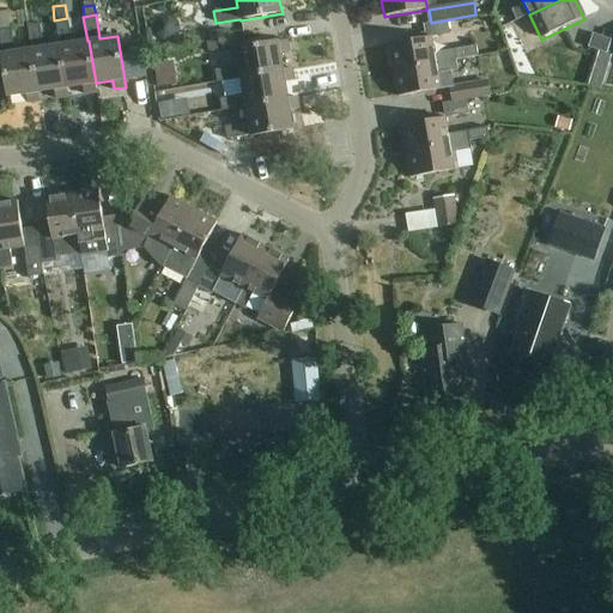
[(181,31),(181,25),(178,25),(178,23),(171,17),(161,18),(155,25),(157,36),(164,42),(175,41),(180,34),(180,31),(181,31)]
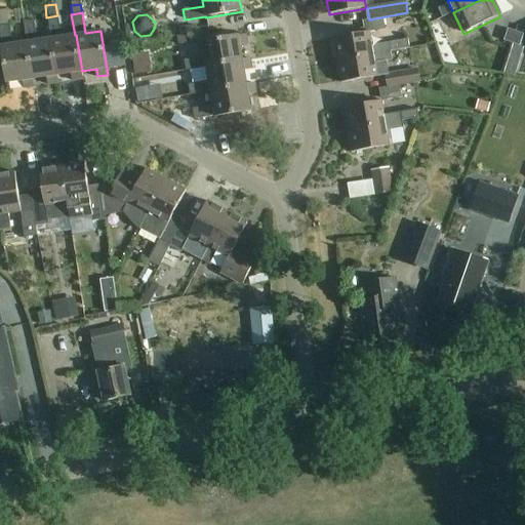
[(76,35),(75,35),(61,37),(57,15),(46,17),(50,38),(52,38),(57,75),(72,73),(74,80),(83,78),(82,71),(76,35)]
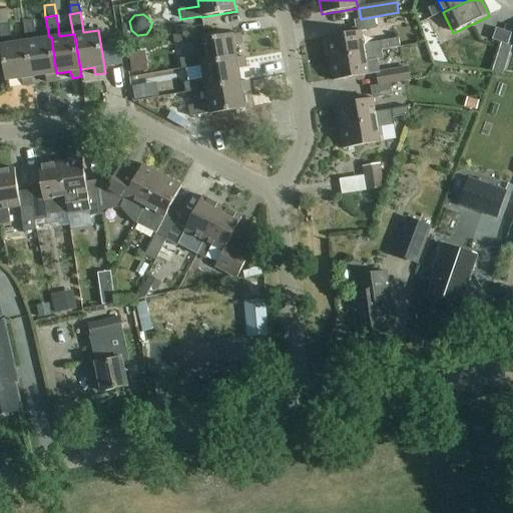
[(441,17),(431,23),(439,40),(450,35),(441,17)]
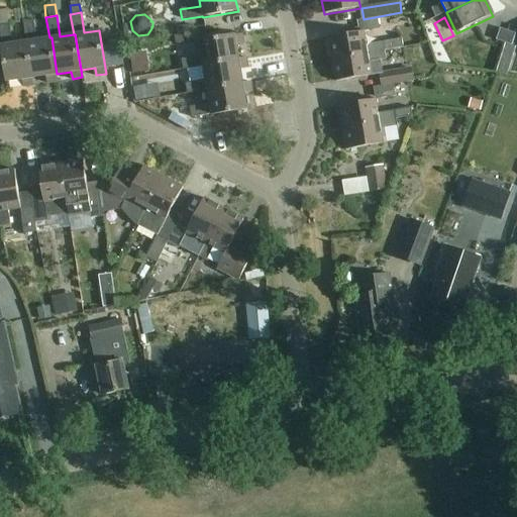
[(52,37),(49,37),(34,40),(31,19),(22,21),(25,41),(27,41),(32,77),(46,75),(47,82),(58,81),(57,74),(52,37)]
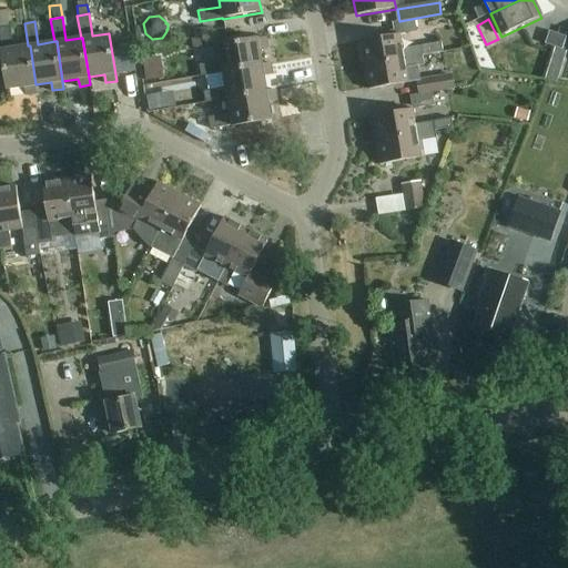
[(30,46),(28,46),(13,48),(10,26),(0,27),(0,32),(2,49),(1,50),(8,89),(24,85),(27,94),(38,93),(36,84),(30,46)]
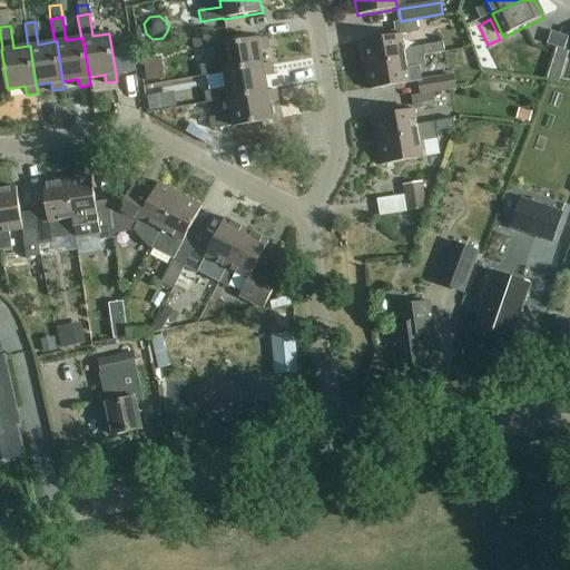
[(546,45),(554,48),(559,36),(550,32),(546,45)]
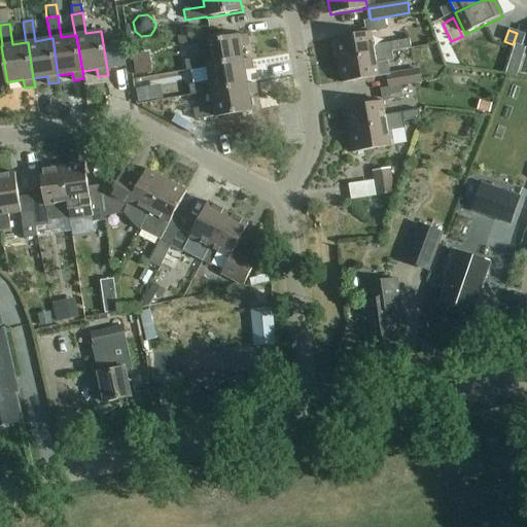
[(374,45),(372,33),(372,32),(335,38),(338,61),(412,48),(411,39),(374,45)]
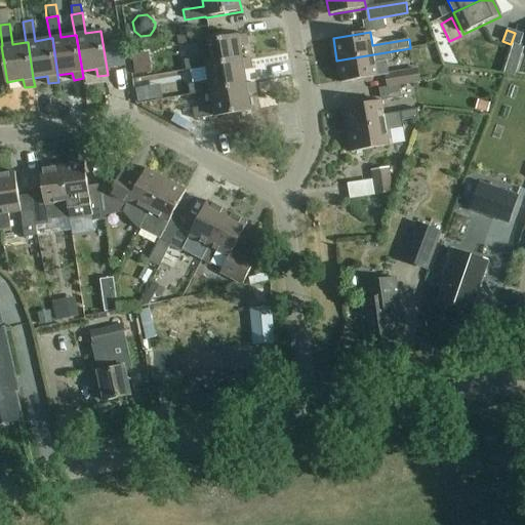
[(515,33),(511,44),(519,47),(523,35),(515,33)]
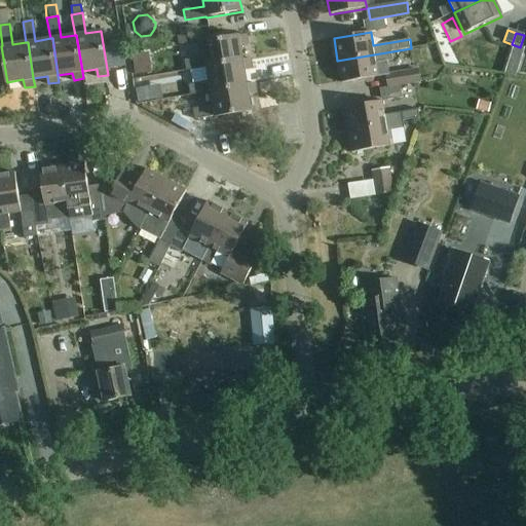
[(190,35),(178,37),(179,45),(191,43),(190,35)]
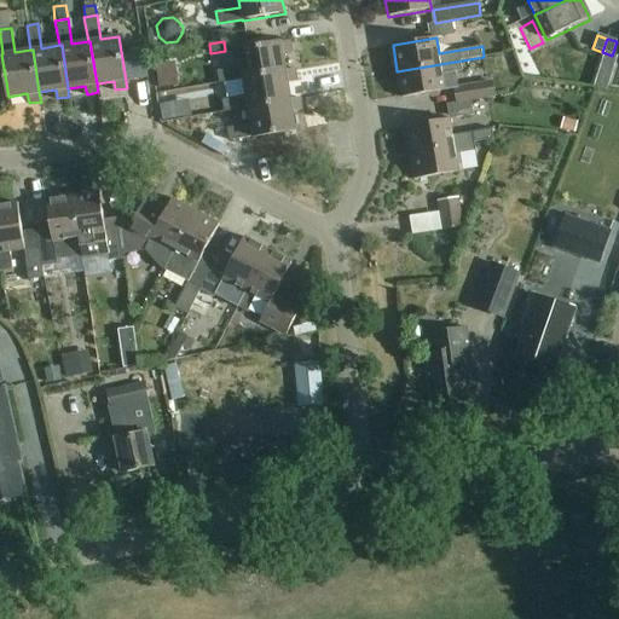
[(243,77),(285,71),(283,55),(293,52),(290,41),(238,50),(242,68),(218,71),(219,84),(243,80),(243,77)]
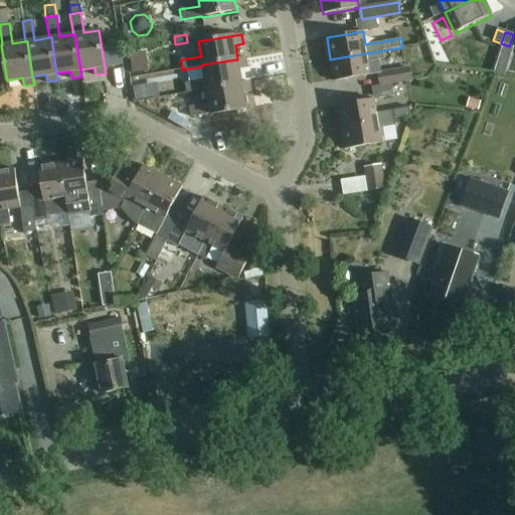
[(402,47),(330,59),(334,81),(380,73),(378,60),(384,59),(383,51),(402,47)]
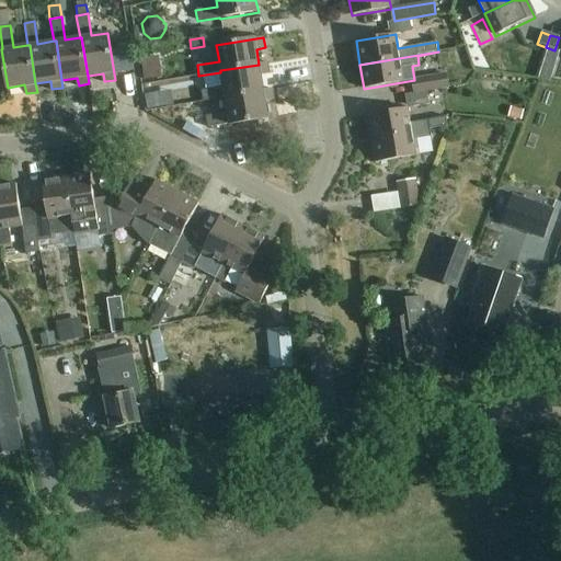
[(163,78),(159,56),(139,59),(144,82),(163,78)]
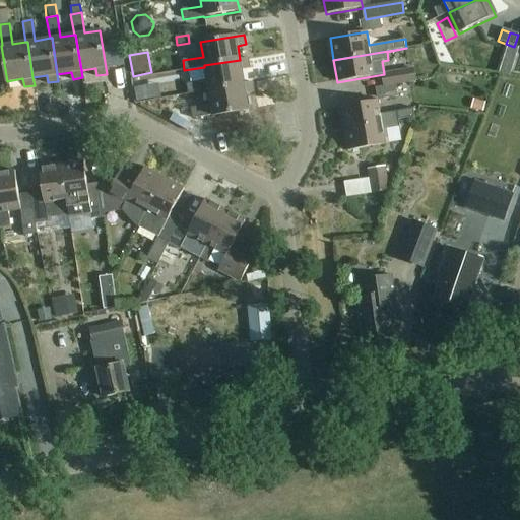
[(204,65),(204,67),(207,81),(187,84),(188,94),(208,91),(208,89),(244,83),(242,69),(250,68),(248,58),(240,60),(204,65)]
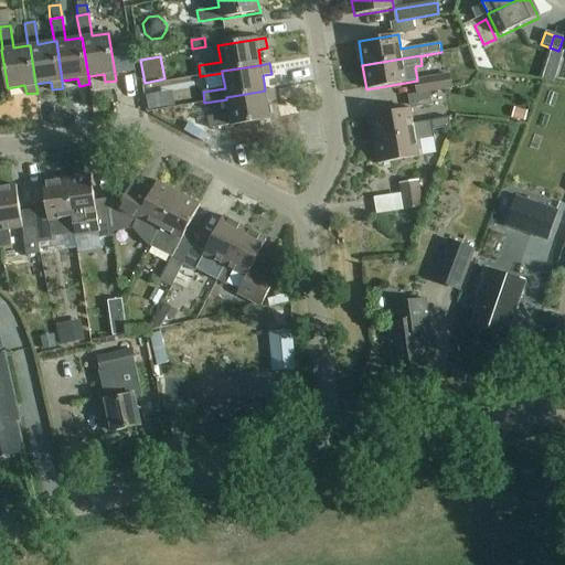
[(556,68),(545,65),(542,75),(553,78),(556,68)]
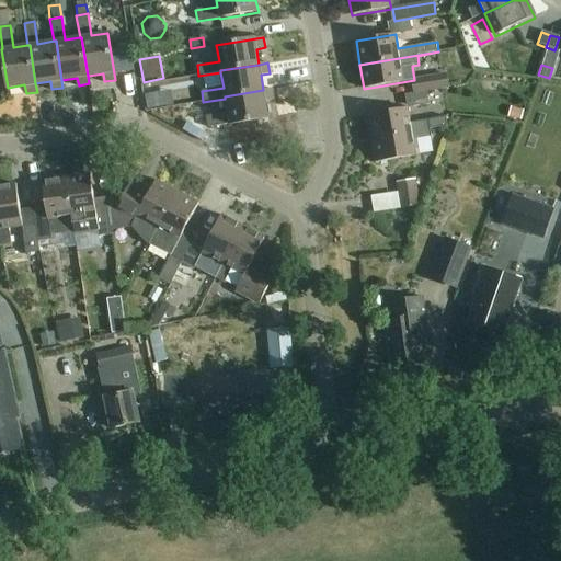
[(413,81),(414,93),(451,87),(449,75),(413,81)]
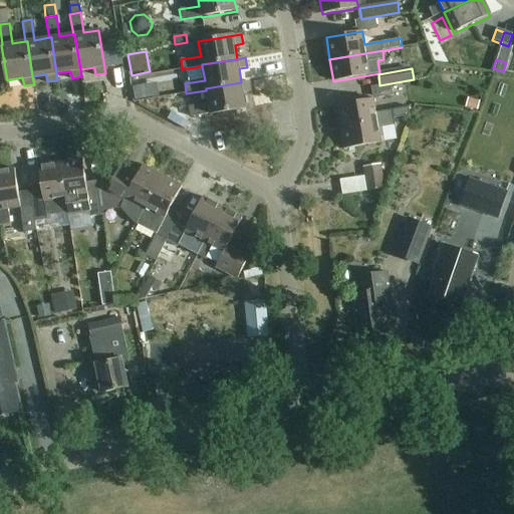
[(206,88),(206,90),(208,102),(189,106),(191,116),(210,113),(210,114),(246,108),(243,92),(251,91),(249,81),(241,82),(206,88)]
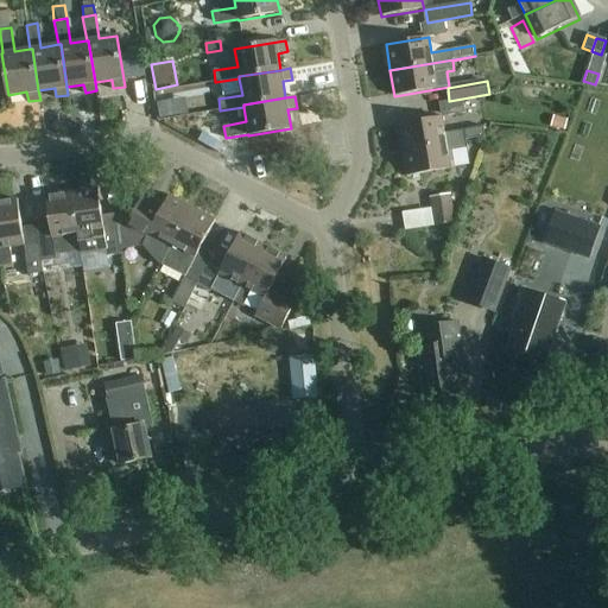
[(157,112),(158,122),(163,121),(166,121),(165,111),(157,112)]
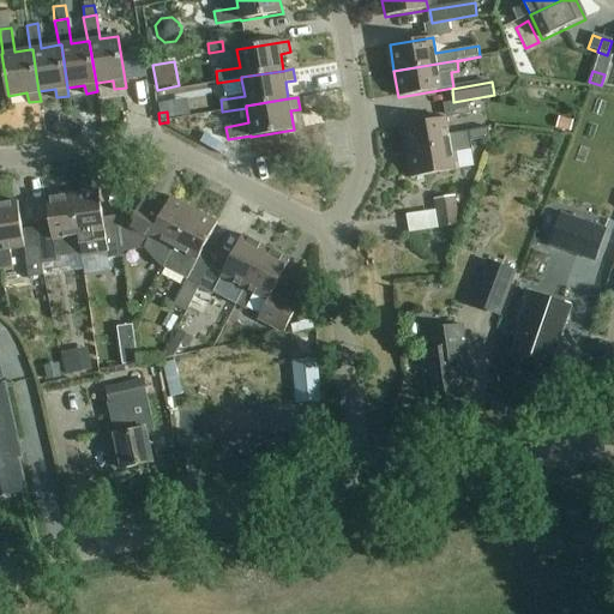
[(573,131),(576,121),(561,116),(559,127),(573,131)]
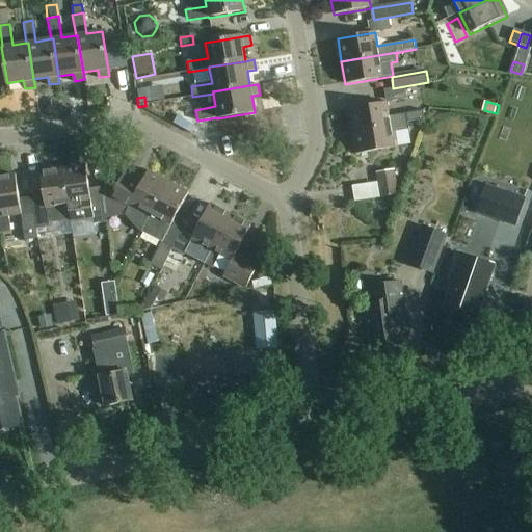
[(353,131),(407,122),(424,118),(422,110),(389,116),(387,102),(349,108),(353,131)]
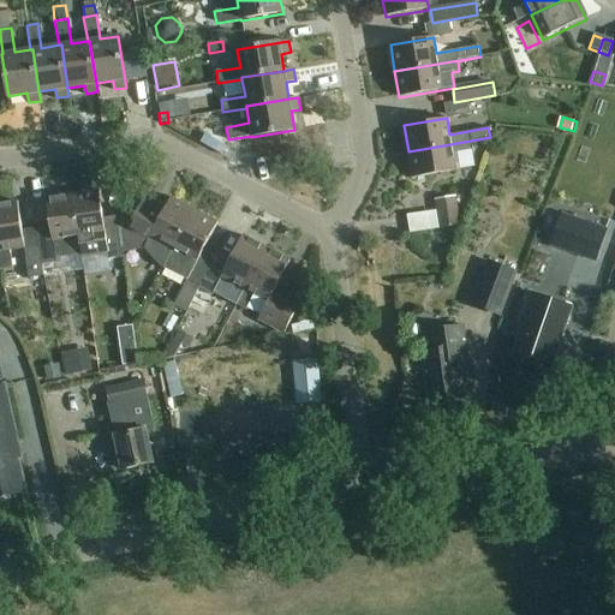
[(471,141),(408,151),(413,178),(458,171),(455,155),(473,153),(471,141)]
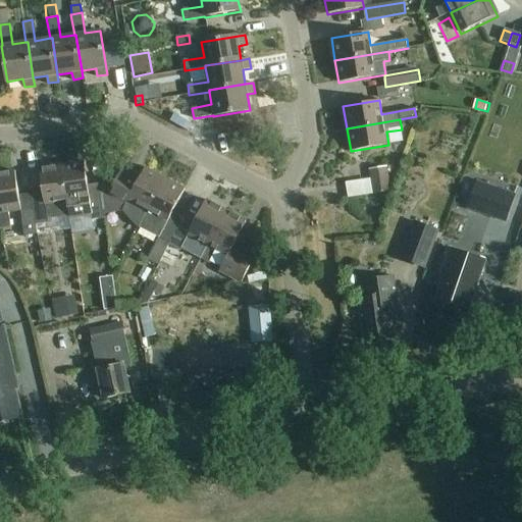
[(84,160),(61,163),(63,177),(66,199),(68,216),(69,217),(70,217),(71,220),(79,219),(92,217),(93,217),(93,220),(104,219),(104,215),(103,211),(100,188),(99,183),(87,185),(84,160)]
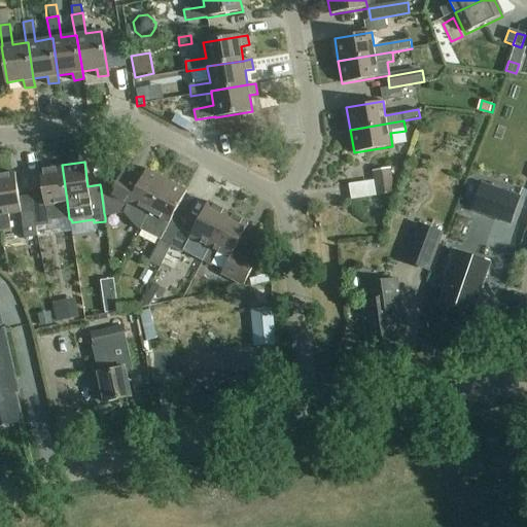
[(43,194),(31,196),(36,227),(47,225),(47,222),(70,219),(69,218),(67,201),(64,179),(62,165),(39,169),(43,194)]
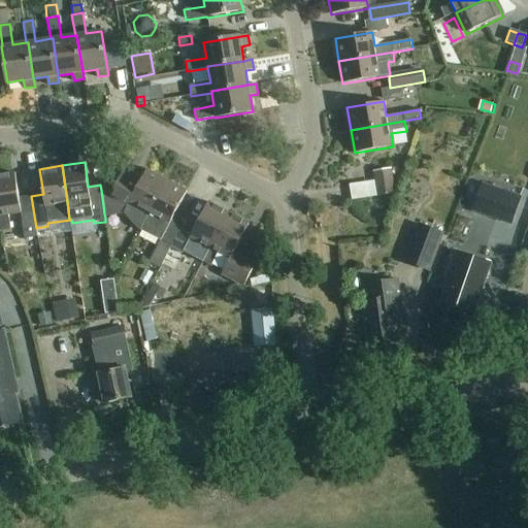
[(116,183),(100,185),(101,190),(104,213),(105,218),(125,215),(136,229),(141,231),(142,230),(152,212),(149,211),(166,179),(146,169),(139,182),(122,172),(116,183)]
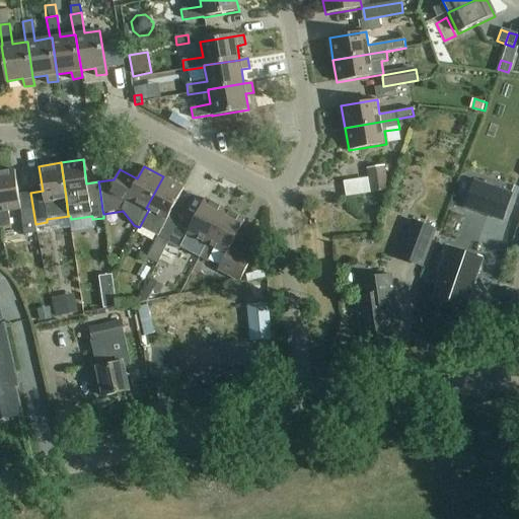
[(369,169),(371,178),(372,192),(391,189),(387,166),(369,169)]
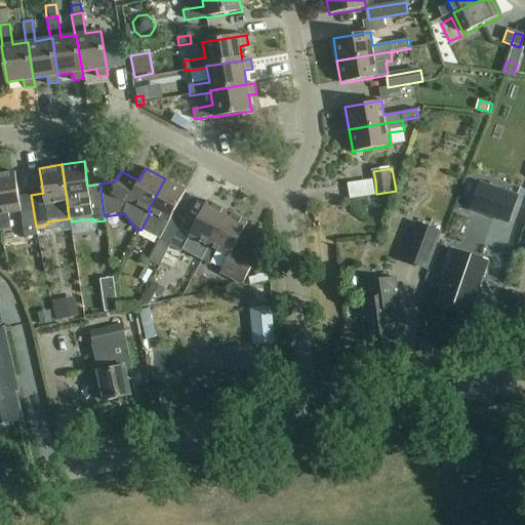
[(36,227),(31,195),(18,197),(14,171),(0,173),(0,227),(0,228),(10,227),(8,211),(21,209),(24,235),(37,233),(36,227)]
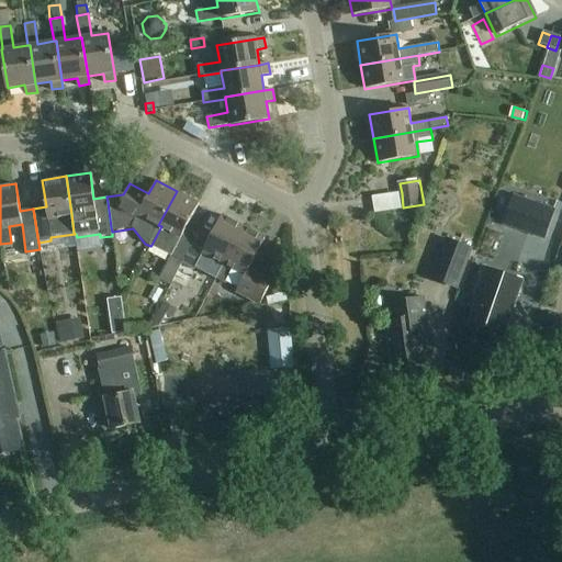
[(181,263),(198,232),(187,226),(199,203),(177,191),(158,225),(161,226),(152,245),(170,255),(158,278),(170,284),(181,263)]
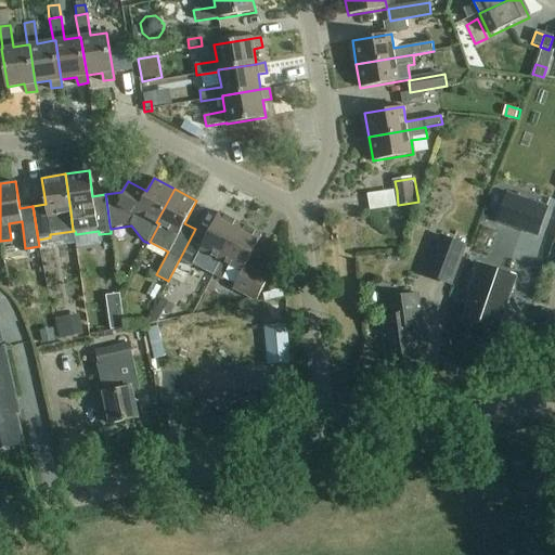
[(504,193),(494,220),(538,236),(547,208),(504,193)]
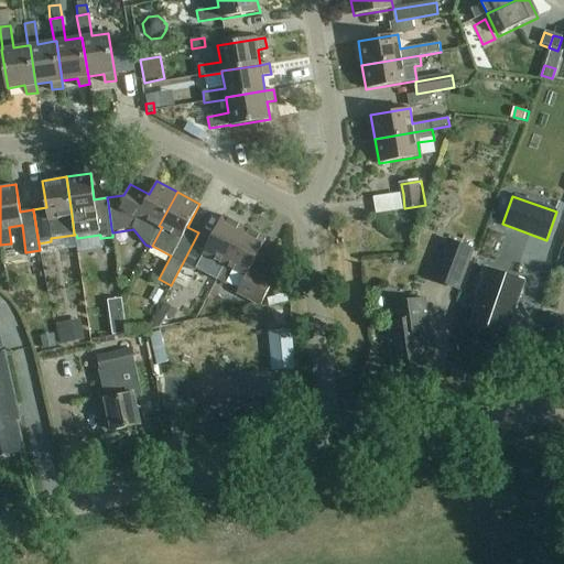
[(198,232),(182,264),(194,271),(204,255),(215,260),(207,275),(216,280),(243,228),(221,216),(209,239),(198,232)]
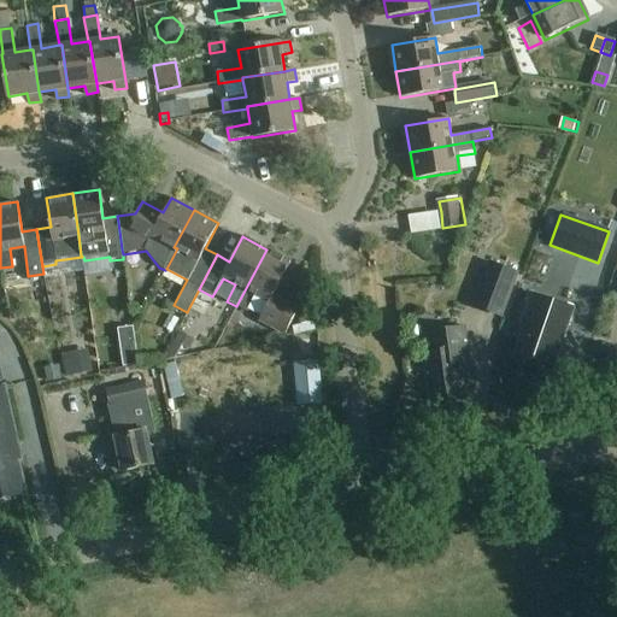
[(266,250),(236,306),(246,311),(254,295),(268,301),(258,321),(271,328),(288,335),(300,310),(285,303),(271,295),(289,262),(266,250)]
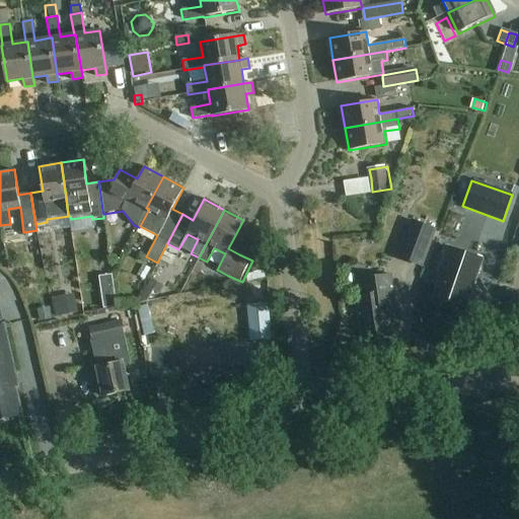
[(424,269),(438,230),(413,221),(399,260),(424,269)]
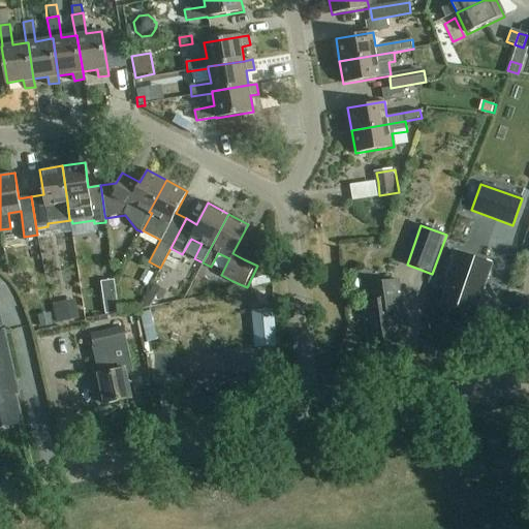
[(450,279),(441,305),(474,316),(492,266),(455,252),(454,256),(446,278),(450,279)]
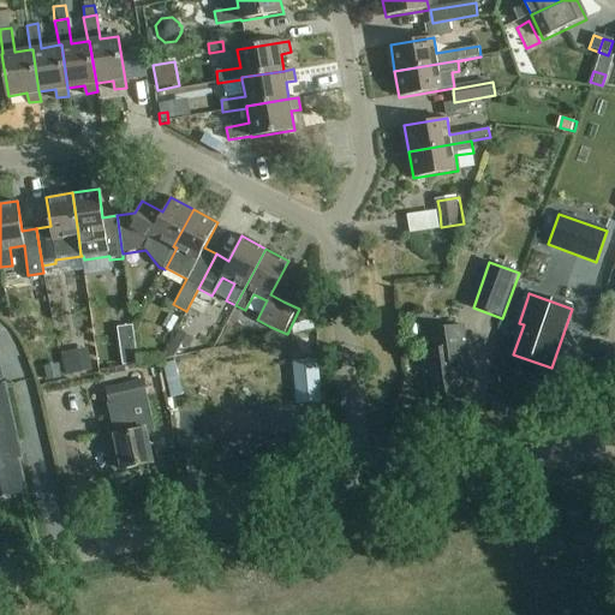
[(429,402),(459,398),(466,398),(460,362),(470,360),(465,326),(427,330),(429,350),(422,351),(429,402)]
